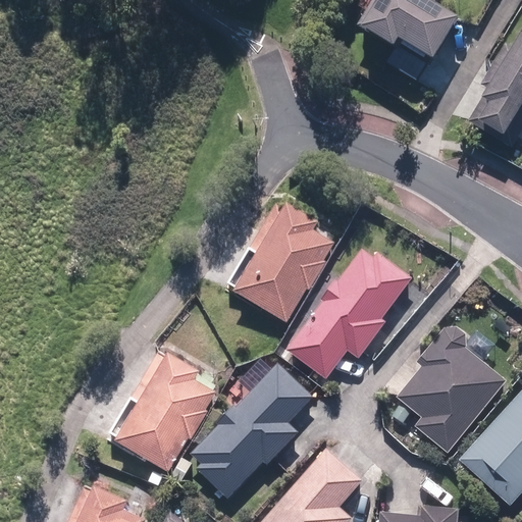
[(435,0),(370,0),(355,28),(389,49),(395,40),(428,60),(454,19),(432,6),(435,0)]
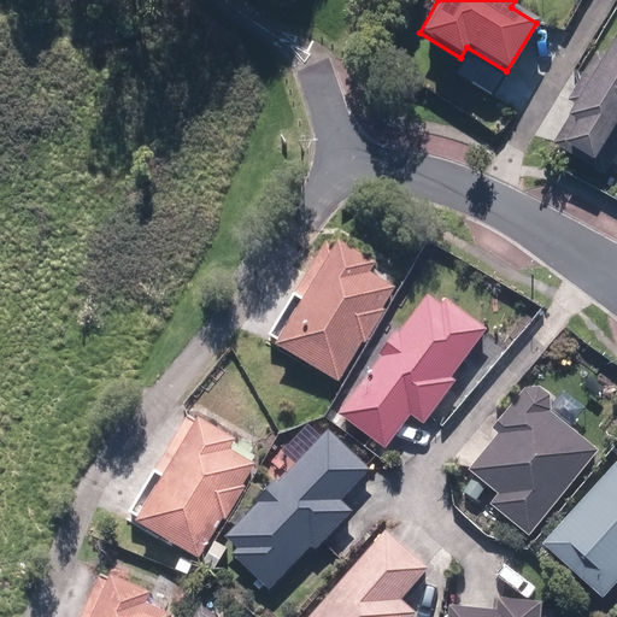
[(616,19),(545,144),(589,170),(616,123),(616,19)]
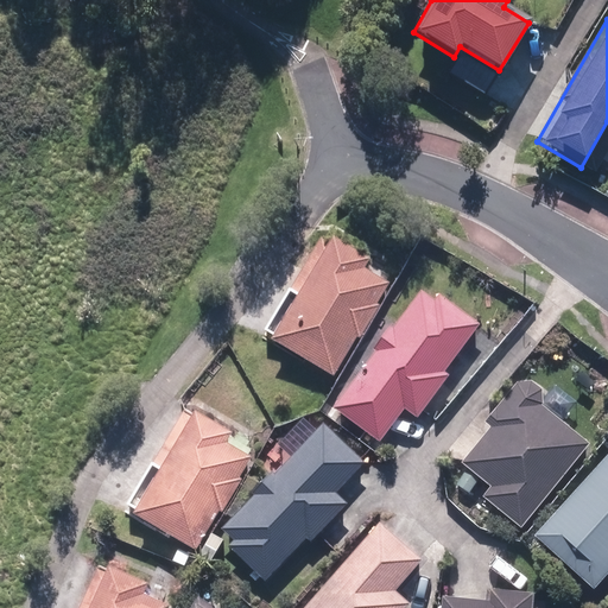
[(368,259),(331,236),(327,245),(320,240),(287,292),(296,298),(271,340),(333,377),(355,337),(358,339),(377,306),(373,303),(385,283),(362,268),(368,259)]
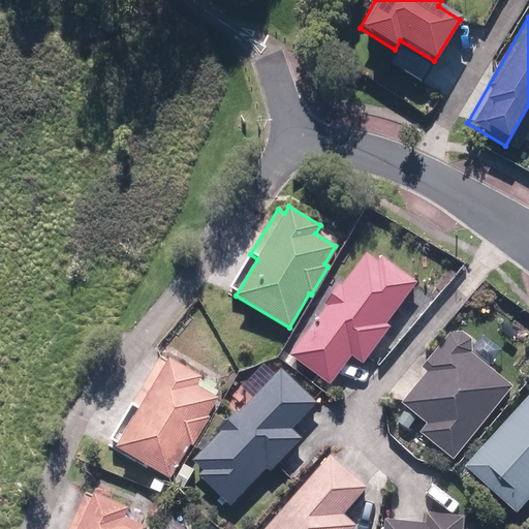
[(290,359),(330,386),(351,358),(363,366),(390,329),(384,324),(415,283),(380,257),(376,261),(365,254),(341,287),(338,285),(323,305),(327,308),(290,359)]
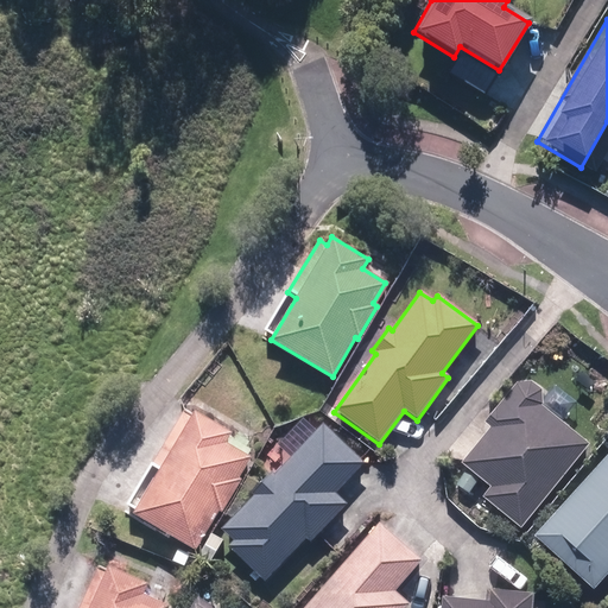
[(483,499),(520,529),(590,444),(543,405),(540,388),(533,381),(518,384),(486,422),(493,428),(462,464),(491,489),(483,499)]
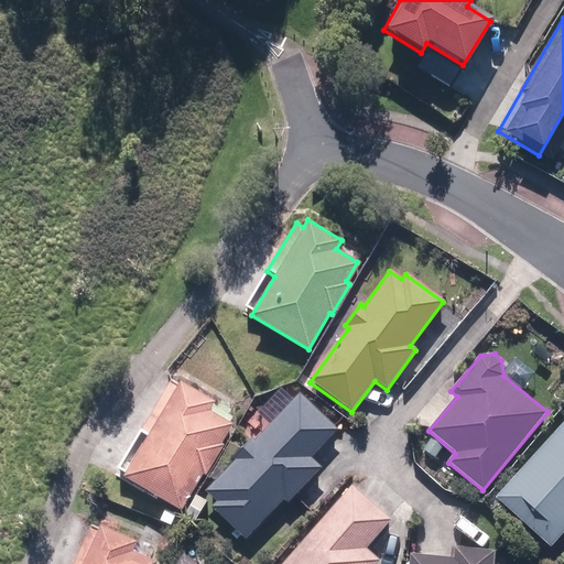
[(215,401),(181,380),(180,383),(172,379),(143,429),(150,433),(125,476),(182,510),(203,474),(205,475),(224,445),(219,442),(231,423),(209,410),(215,401)]
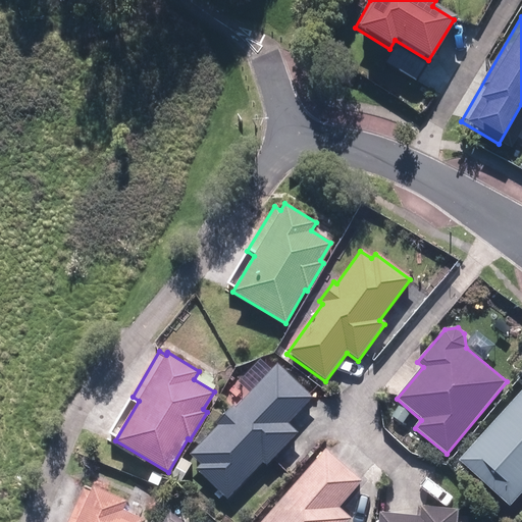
[(196,470),(227,501),(263,463),(267,467),(299,434),(289,424),(313,399),(277,365),(236,408),(233,406),(215,424),(218,426),(191,455),(202,464),(196,470)]
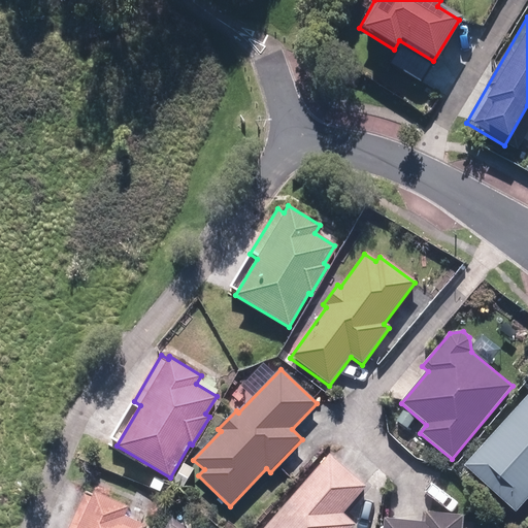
[(527,396),(461,468),(512,515),(527,497),(527,396)]
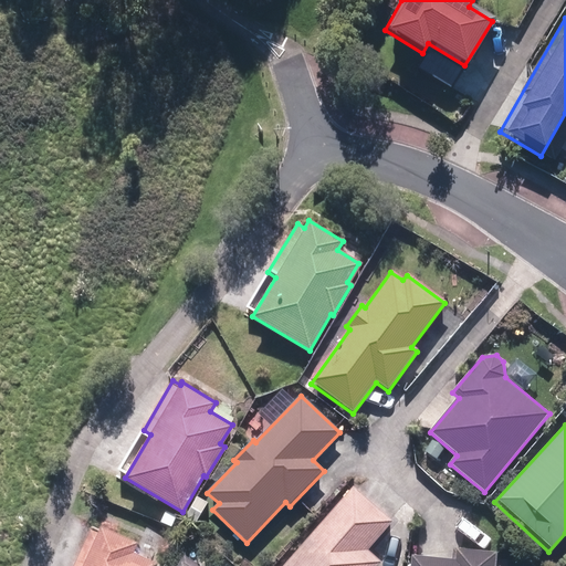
[(423,451),(435,460),(444,448),(433,439),(423,451)]
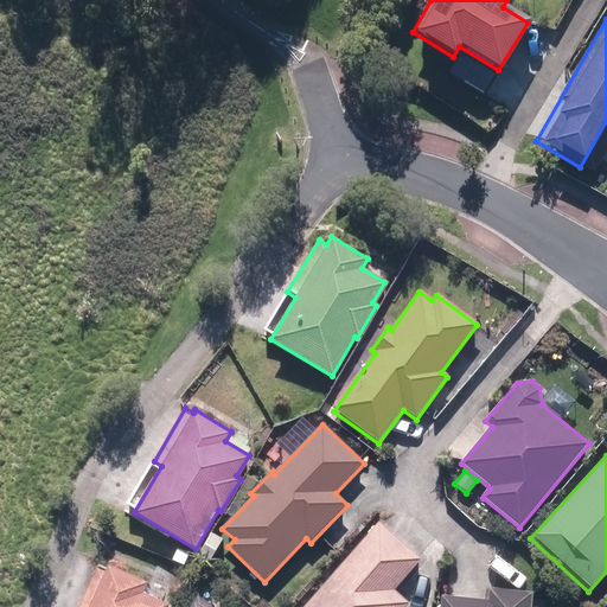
[(306,606),(404,606),(407,605),(394,593),(421,561),(378,524),(306,606)]
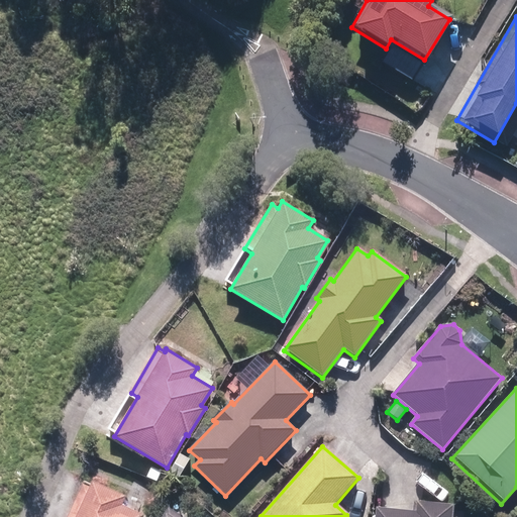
[(140,516),(142,513),(121,504),(124,495),(92,481),(89,487),(83,485),(69,516),(140,516)]
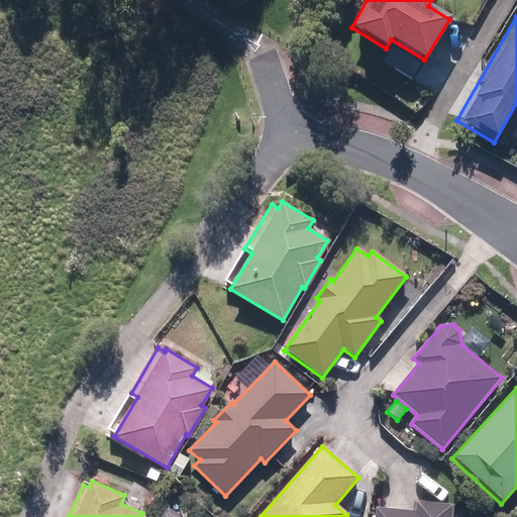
[(375,510),(374,516),(449,516),(450,507),(415,504),(414,514),(375,510)]
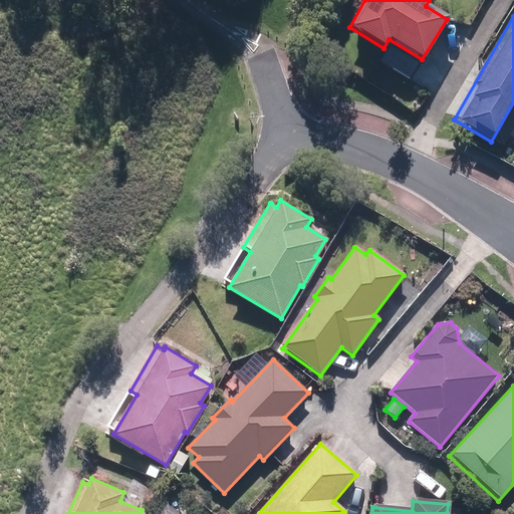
All buildings are outlined.
